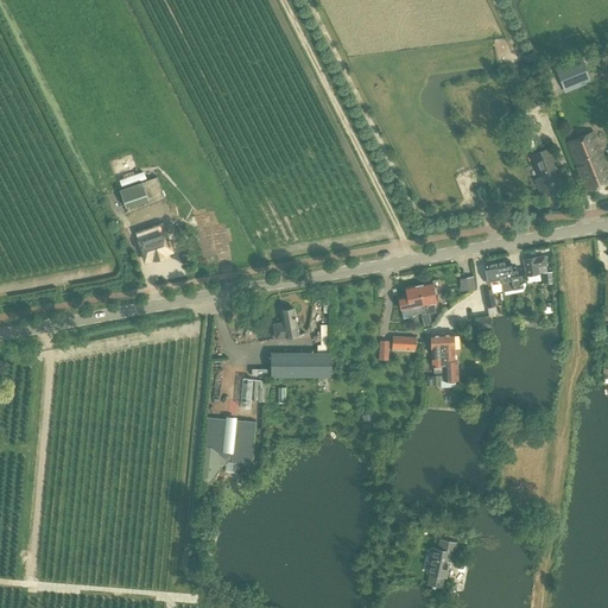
[(565,93),(590,82),(582,61),(557,70),(565,93)]
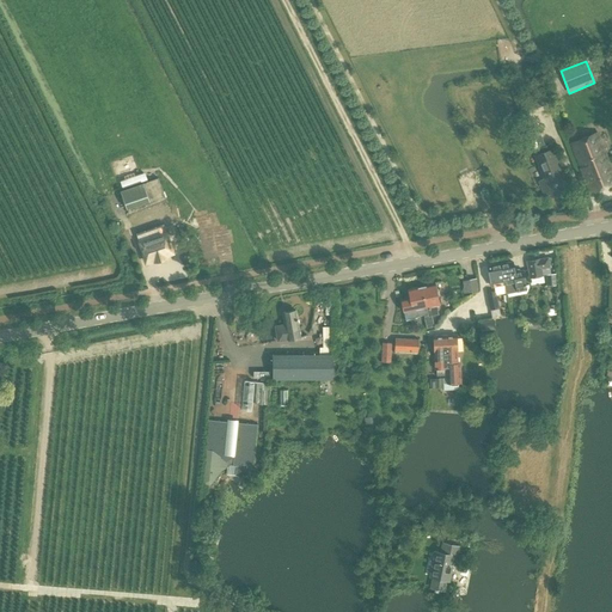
[(531,77),(525,79),(530,91),(534,89),(536,93),(543,91),(537,74),(531,77)]
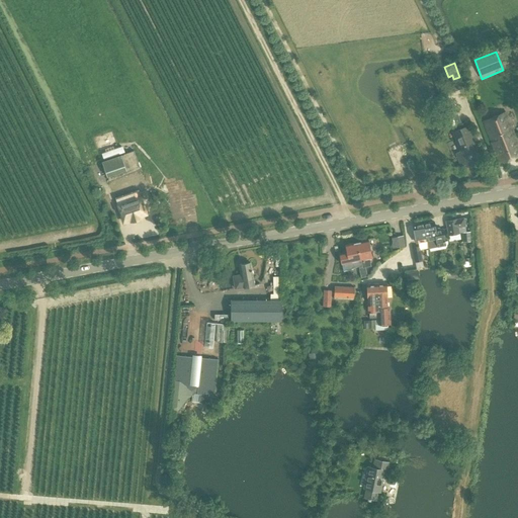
[(439,77),(433,79),(435,84),(436,86),(440,96),(439,96),(448,118),(443,120),(447,130),(459,125),(460,128),(453,131),(461,151),(456,153),(461,165),(467,163),(467,164),(481,159),(475,143),(476,143),(468,124),(465,125),(464,122),(461,123),(457,113),(458,112),(450,93),(450,92),(453,91),(453,92),(464,87),(460,78),(449,82),(443,85),(441,82),(439,77)]
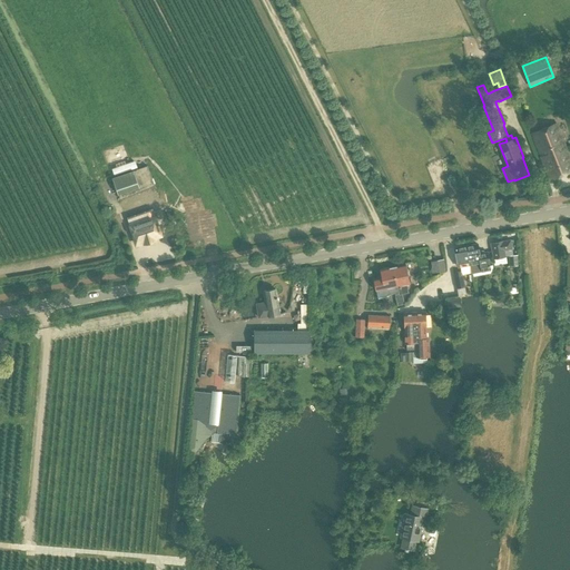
[(550,178),(569,170),(569,154),(557,121),(532,131),(550,178)]
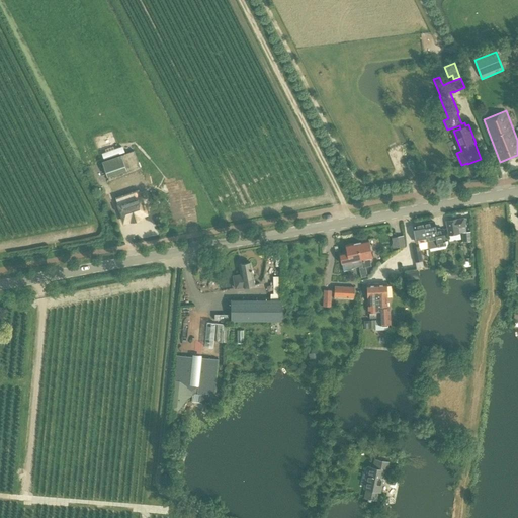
[(453,152),(458,151),(456,140),(450,142),(453,152)]
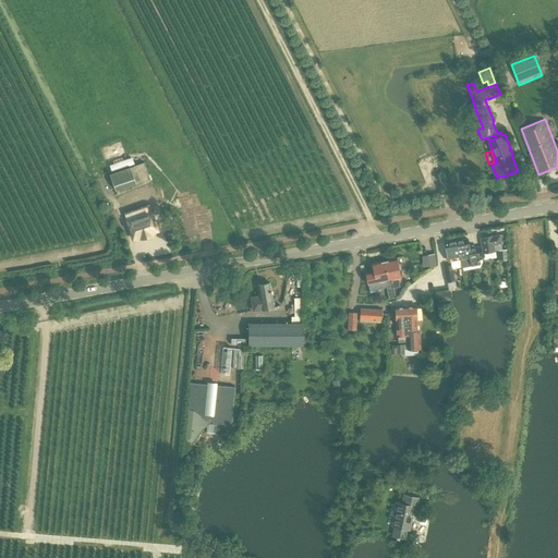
[(109,162),(112,171),(135,165),(132,156),(109,162)]
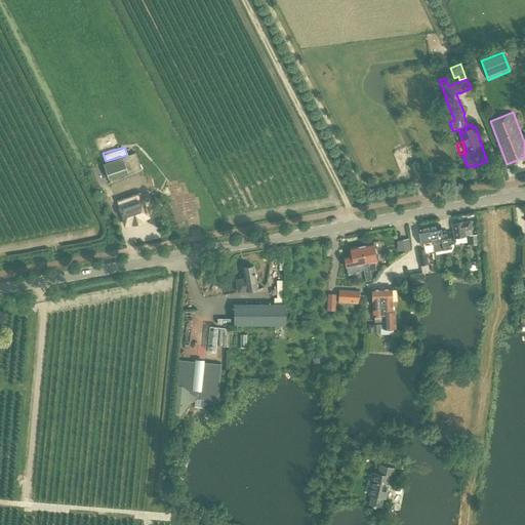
[(133,185),(147,179),(136,152),(105,163),(115,194),(120,192),(122,198),(136,193),(133,185)]
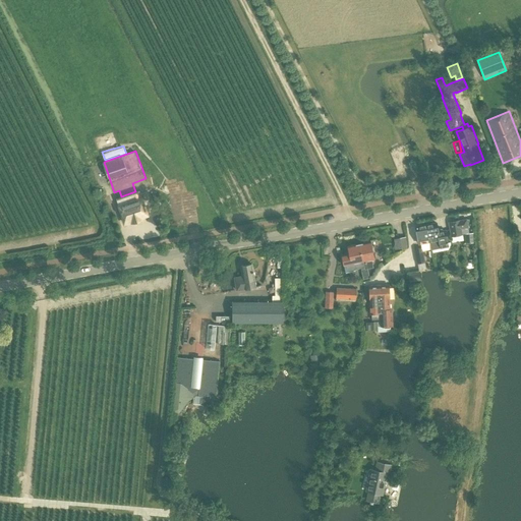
[(142,198),(139,198),(138,196),(131,198),(132,201),(124,205),(125,210),(123,210),(126,219),(131,217),(132,221),(141,218),(140,216),(147,214),(145,208),(146,207),(142,198)]
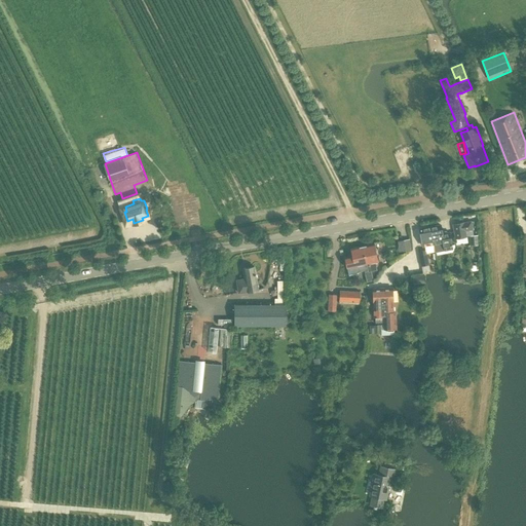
[(465,229),(473,228),(472,220),(453,223),(456,237),(466,235),(465,229)]
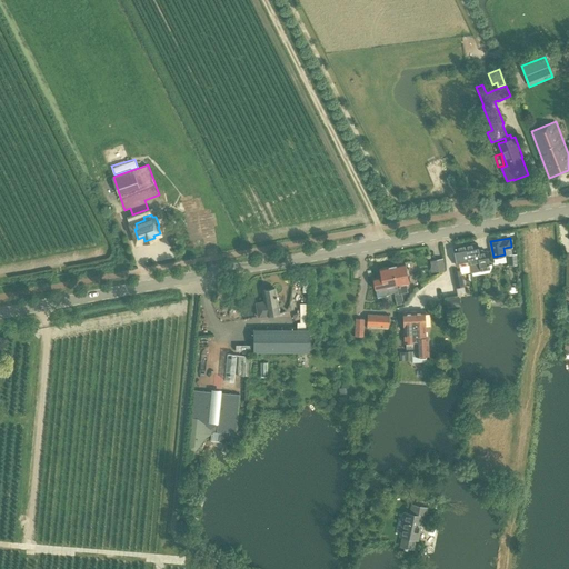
[(486,250),(478,251),(477,242),(466,245),(469,263),(470,269),(481,268),(481,270),(490,268),(486,250)]
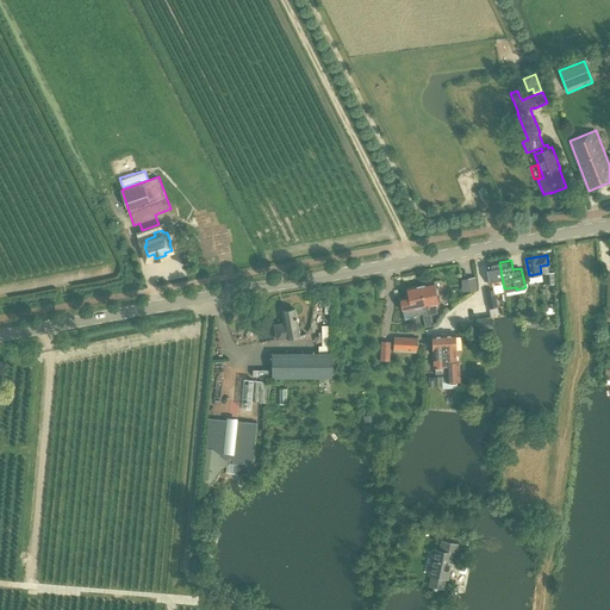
[(491,285),(503,282),(499,262),(487,265),(491,285)]
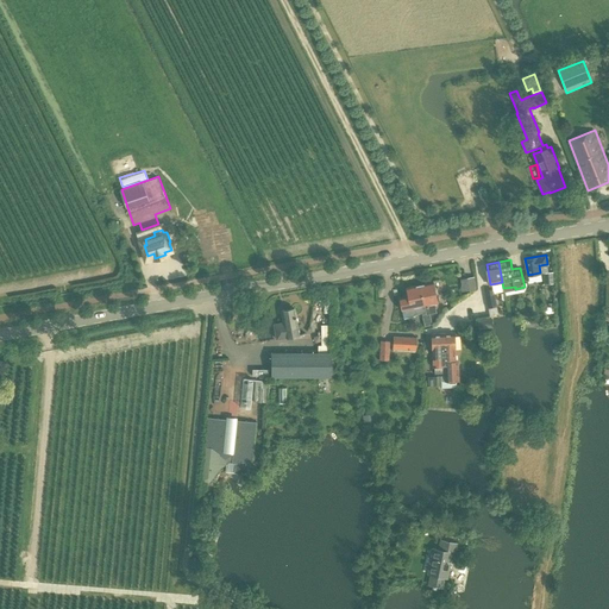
[(553,284),(552,272),(542,272),(544,284),(553,284)]
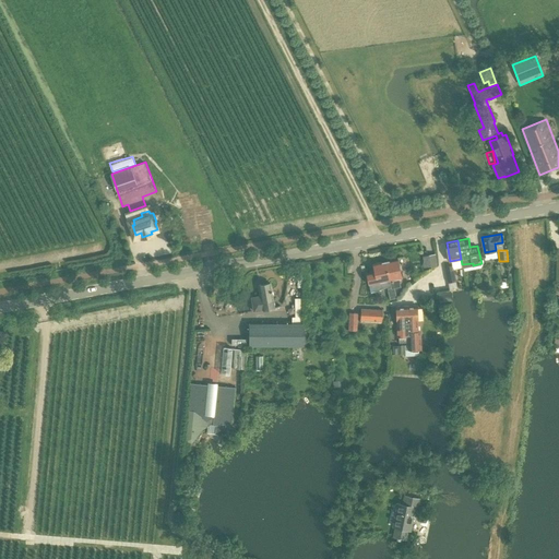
[(426,266),(437,265),(435,254),(427,256),(427,261),(426,262),(426,266)]
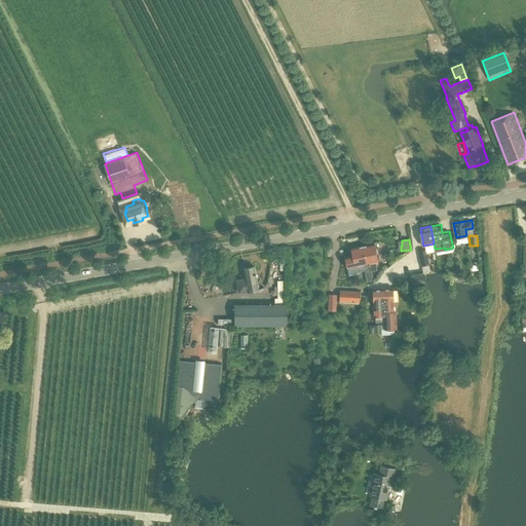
[(377,269),(376,266),(375,261),(378,260),(375,242),(363,245),(367,263),(369,270),(368,270),(368,272),(365,272),(367,282),(373,280),(371,271),(377,269)]
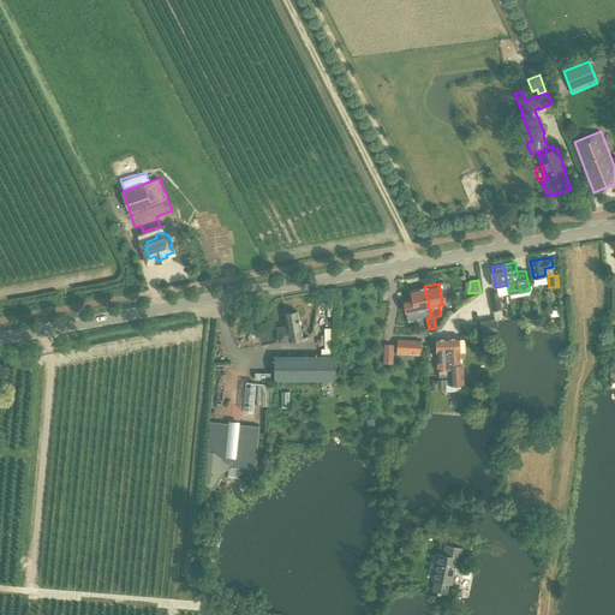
[(429,316),(430,316),(431,316),(429,308),(424,286),(411,290),(412,298),(404,299),(408,322),(421,320),(419,317),(429,316)]
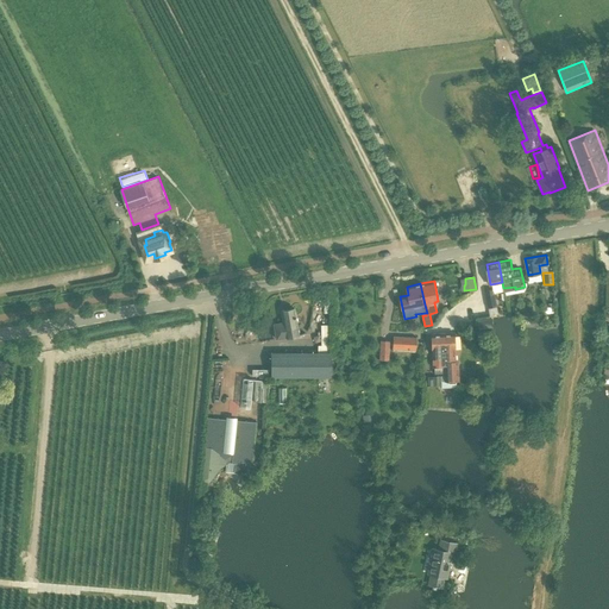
[(500,322),(497,313),(498,313),(494,288),(485,290),(490,315),(491,314),(493,324),(500,322)]
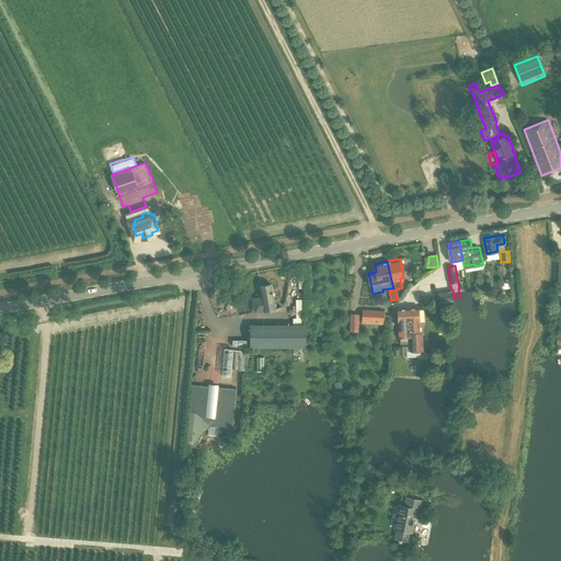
[(264,310),(276,308),(272,283),(260,285),(262,296),(253,298),(255,311),(264,310)]
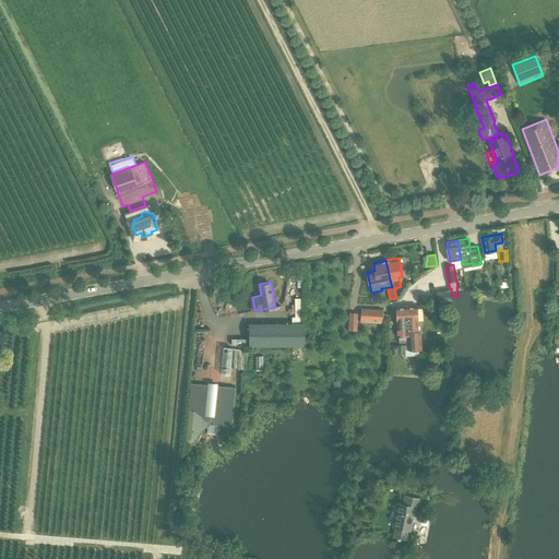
[(399,343),(408,343),(406,306),(395,307),(396,336),(399,336),(399,343)]
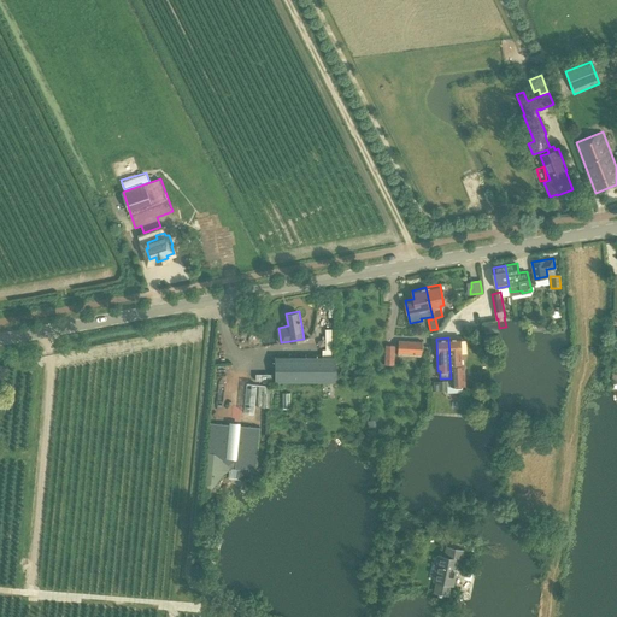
[(453,391),(453,386),(462,386),(460,338),(448,338),(451,378),(451,381),(446,381),(447,391),(453,391)]
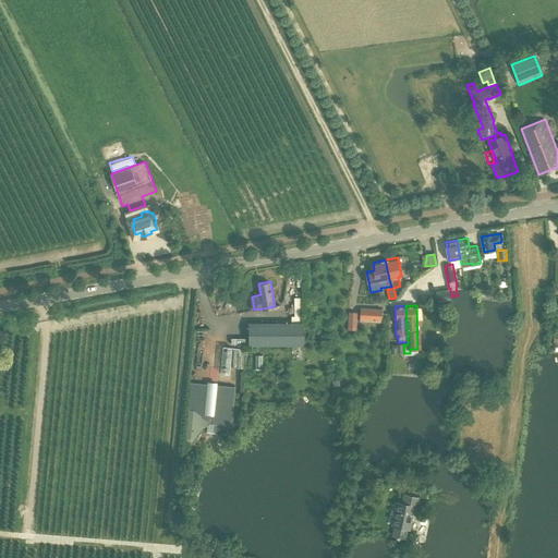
[(381,319),(383,308),(361,307),(360,318),(381,319)]
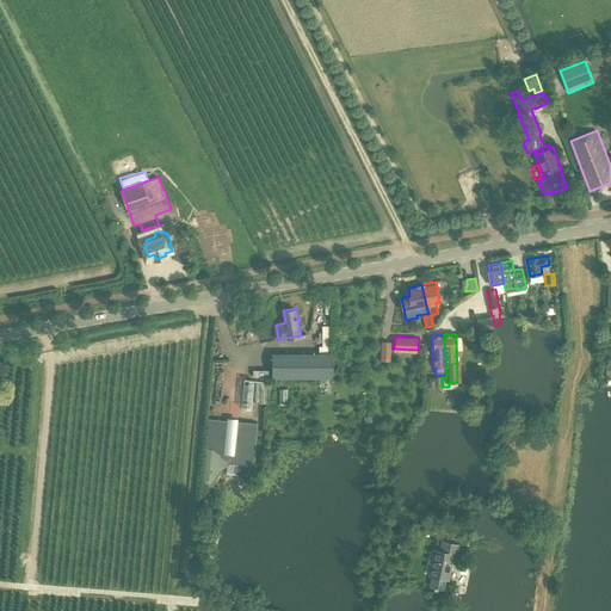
[(390,362),(392,343),(382,343),(381,362),(390,362)]
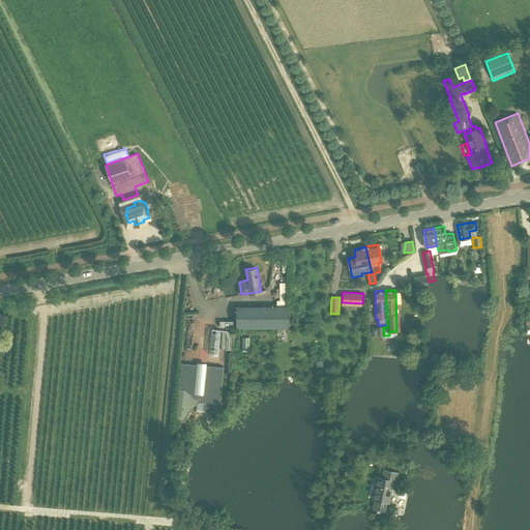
[(236,327),(289,326),(289,305),(236,306),(236,327)]
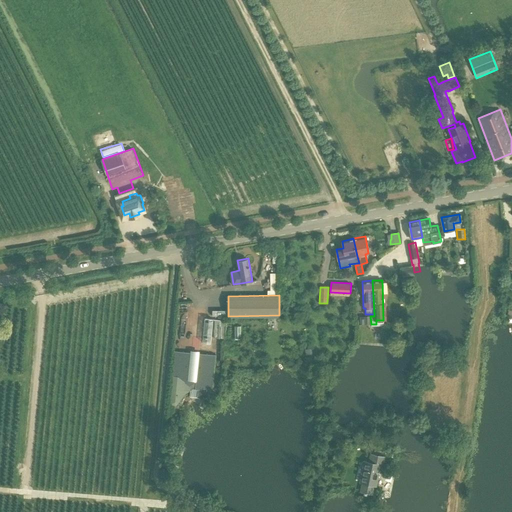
[(224,336),(225,318),(204,317),(203,342),(211,342),(212,336),(224,336)]
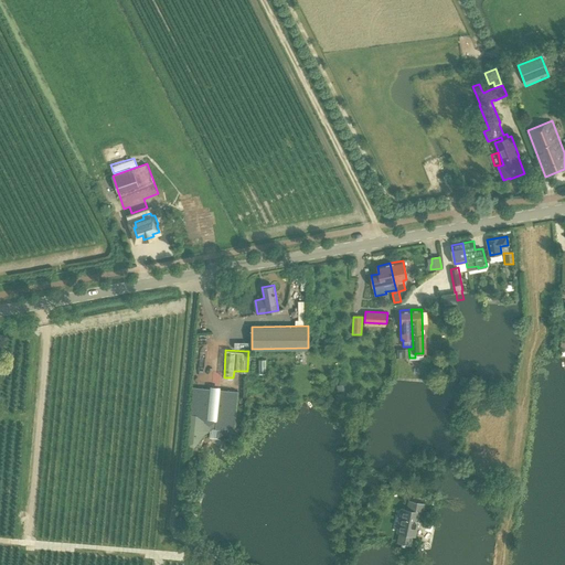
[(185,448),(193,449),(209,429),(217,430),(217,437),(235,439),(235,433),(232,433),(232,429),(234,430),(237,393),(191,388),(185,448)]
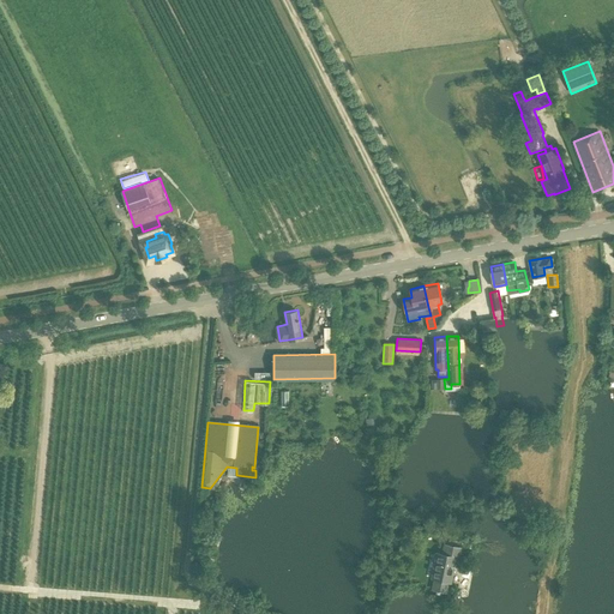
[(437,553),(432,579),(434,579),(432,590),(445,593),(447,583),(451,583),(452,576),(453,567),(457,567),(461,551),(461,548),(445,545),(443,554),(437,553)]
